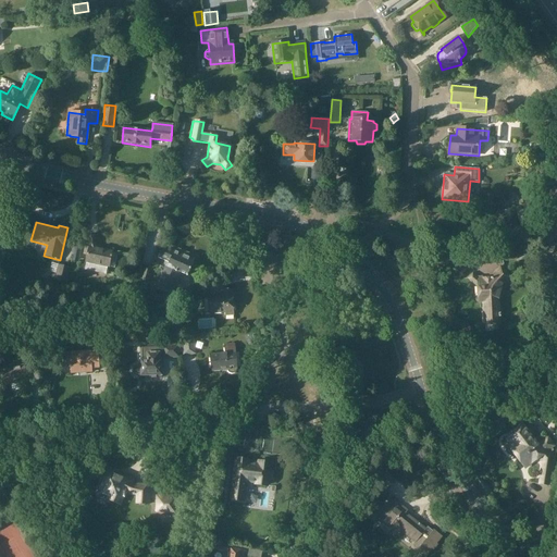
[(86,261),(87,261),(85,270),(106,275),(108,267),(110,267),(115,268),(119,254),(113,252),(113,251),(97,248),(96,235),(88,236),(89,246),(86,245),(84,254),(87,255),(86,261)]
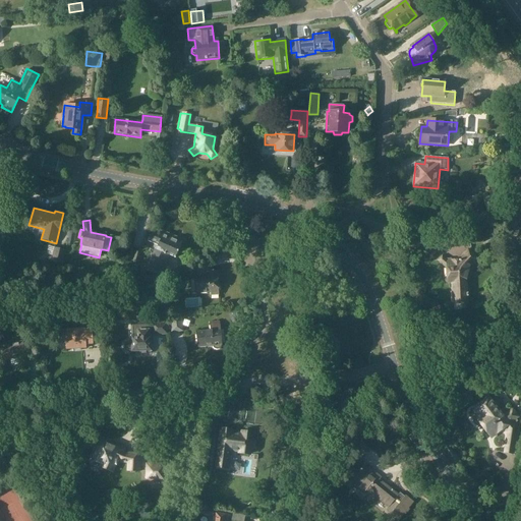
[(146,271),(160,277),(169,255),(175,258),(183,240),(154,228),(150,239),(157,242),(156,244),(155,244),(153,247),(156,248),(146,271)]
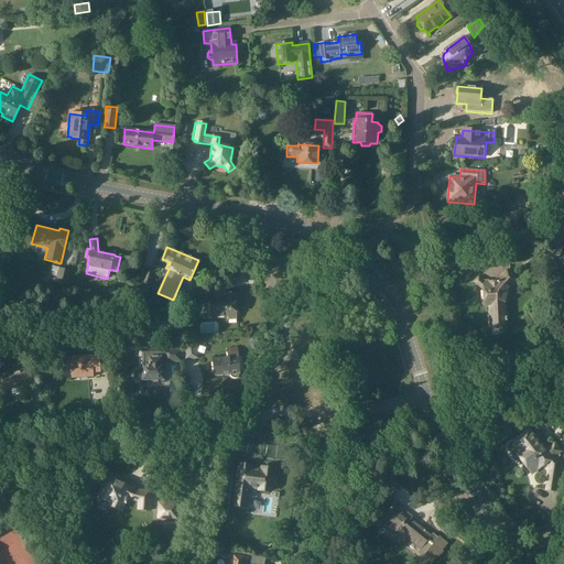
[(506,248),(476,256),(478,263),(498,259),(499,262),(506,263),(509,262),(507,255),(516,252),(514,247),(506,249),(506,248)]
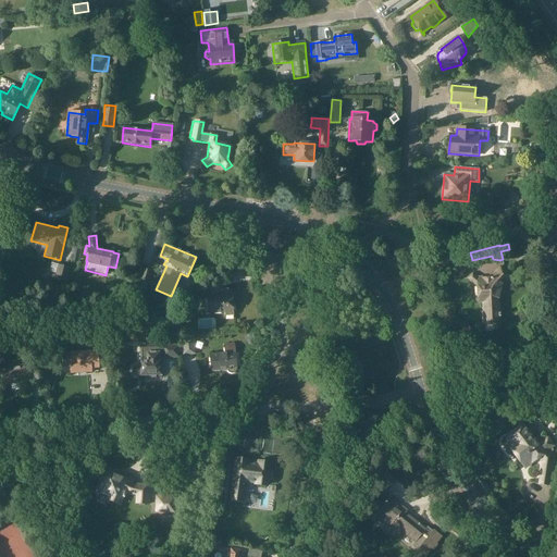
[(54,281),(67,283),(71,268),(58,264),(54,281)]
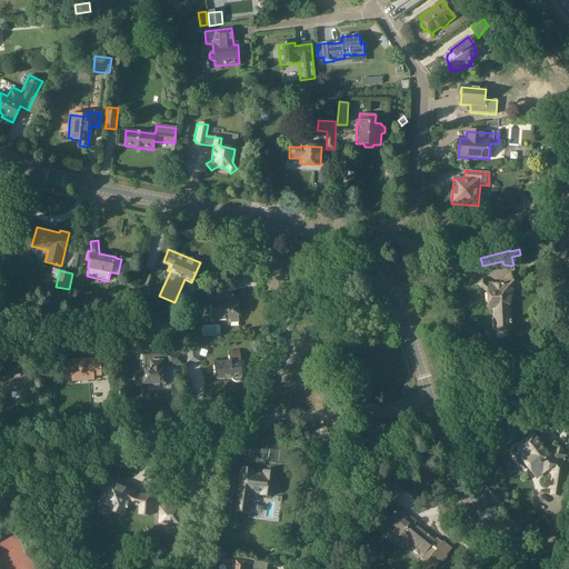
[(157,273),(147,271),(143,287),(152,289),(157,273)]
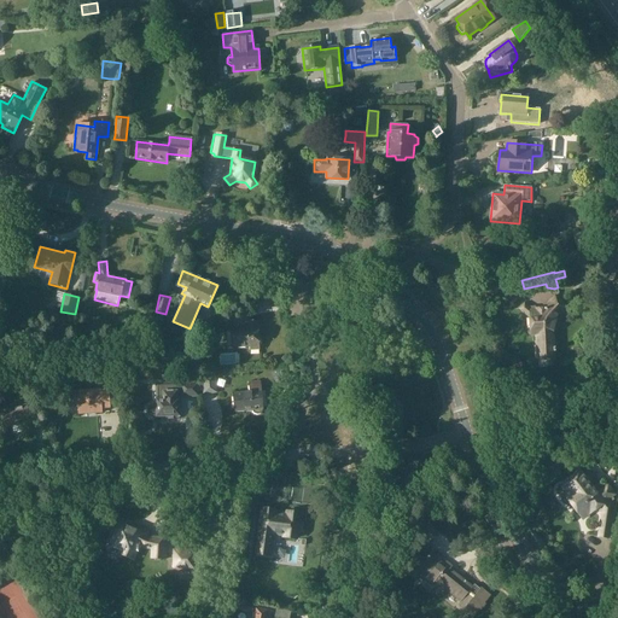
[(531,310),(525,304),(519,309),(529,319),(530,334),(536,334),(537,360),(554,357),(553,320),(559,313),(560,314),(566,307),(555,297),(544,309),(531,310)]
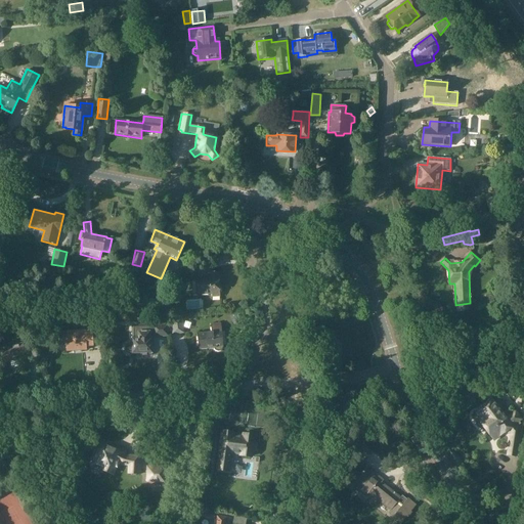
[(48,280),(49,281),(48,288),(59,289),(62,268),(51,268),(50,274),(49,275),(48,280)]
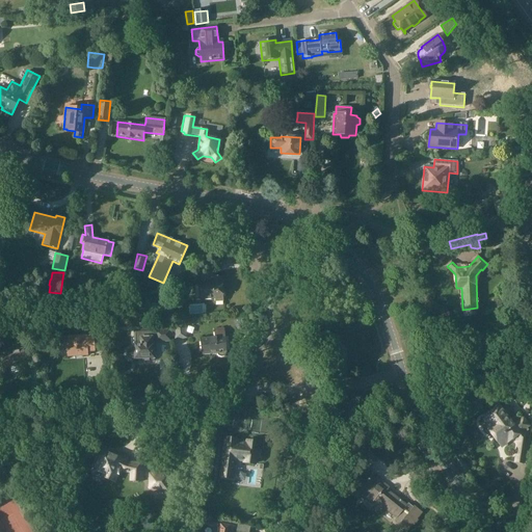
[(200,281),(195,274),(175,288),(176,291),(180,289),(181,292),(200,281)]
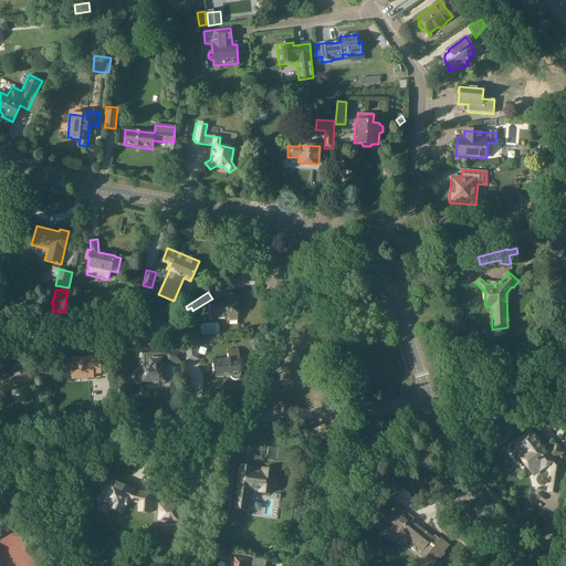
[(237,317),(236,294),(226,294),(226,301),(210,302),(207,304),(207,318),(237,317)]
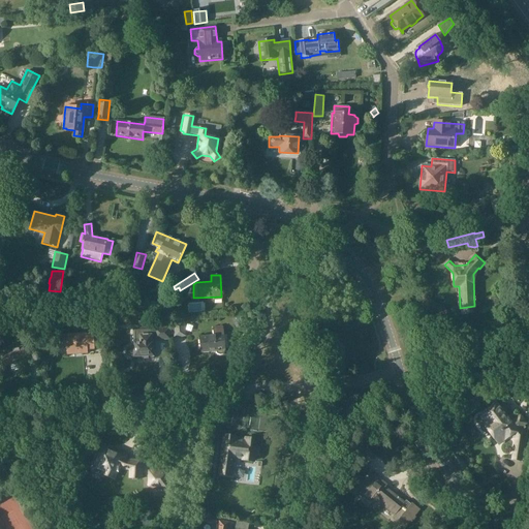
[(27,280),(6,286),(8,294),(29,288),(27,280)]
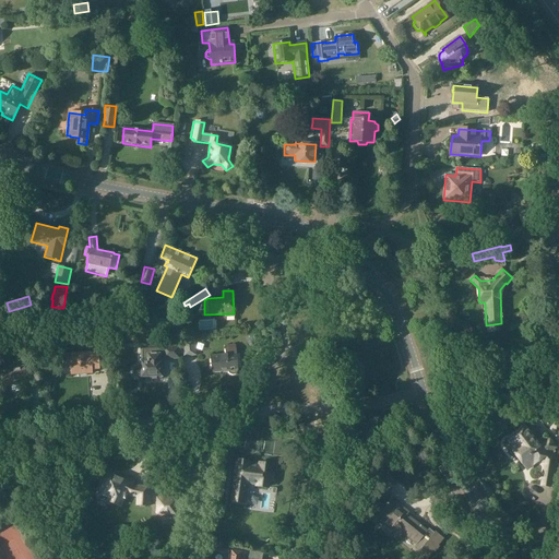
[(109,318),(93,314),(90,330),(106,333),(109,318)]
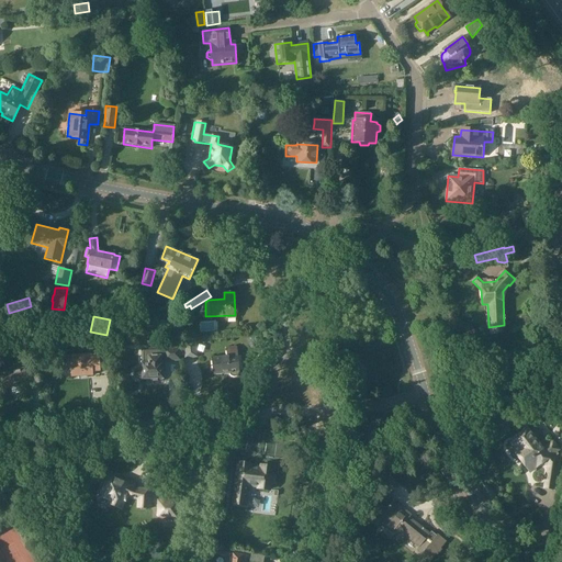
[(30,347),(41,349),(42,341),(32,339),(30,347)]
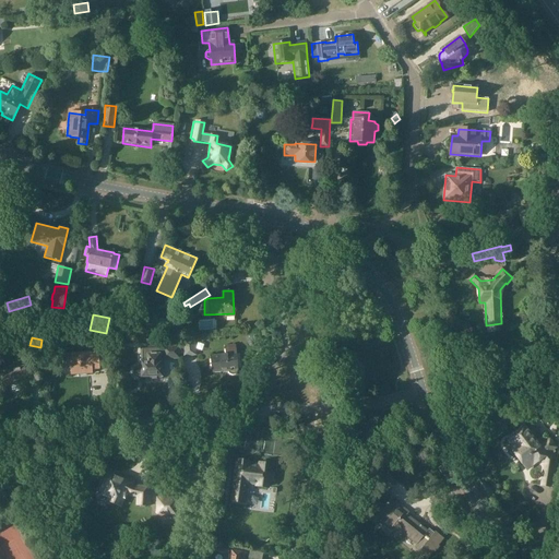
[(128,349),(127,344),(113,345),(114,357),(128,356),(127,351),(128,349)]
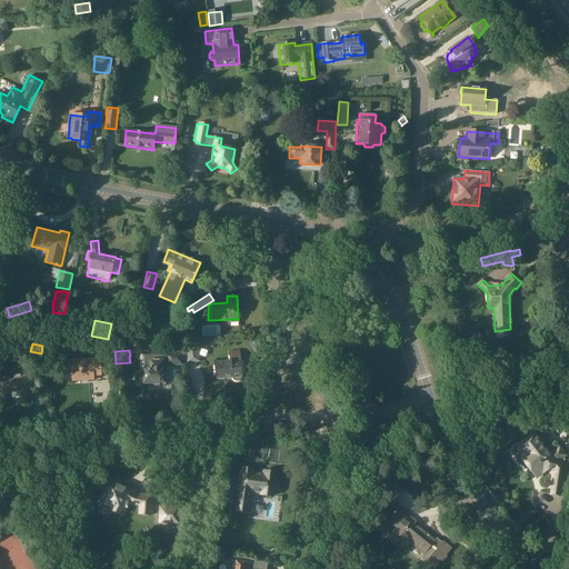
[(229,352),(230,362),(216,363),(217,379),(232,378),(233,380),(235,380),(235,381),(236,381),(237,381),(239,381),(240,380),(241,380),(241,379),(242,377),(240,351),(229,352)]
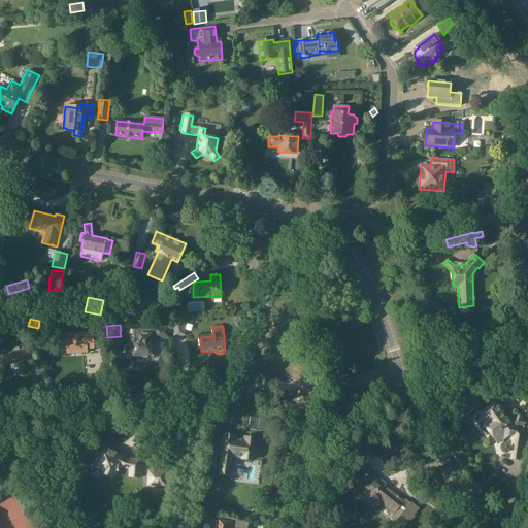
[(154,327),(154,335),(139,335),(139,341),(134,342),(134,348),(130,348),(129,348),(128,349),(128,350),(127,351),(127,352),(128,354),(128,355),(129,356),(130,356),(143,356),(143,359),(153,358),(152,339),(170,339),(169,327),(154,327)]
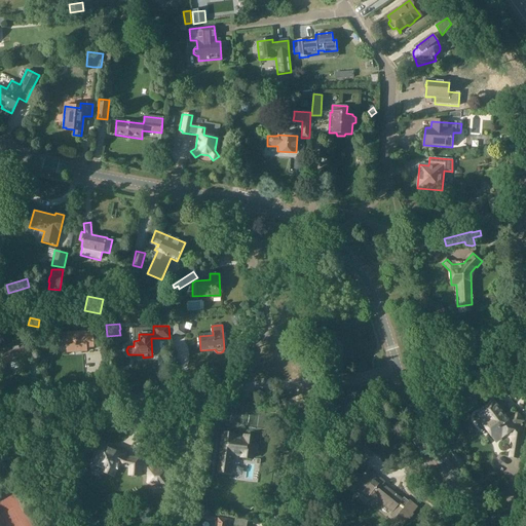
[(66,338),(67,352),(75,352),(81,351),(86,351),(86,347),(94,347),(95,347),(94,331),(66,333),(66,338)]
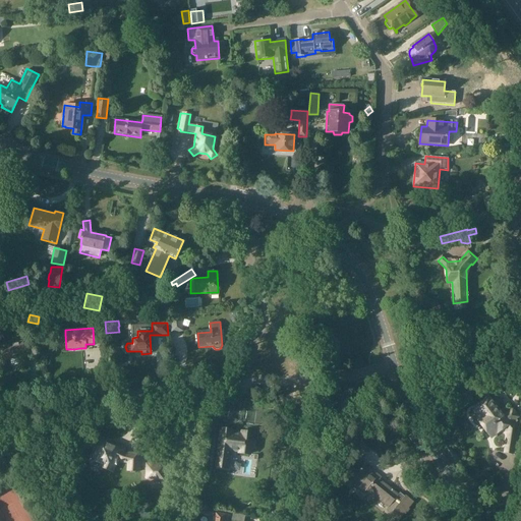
[(10,341),(11,344),(1,346),(4,361),(25,357),(22,342),(19,342),(19,339),(10,341)]
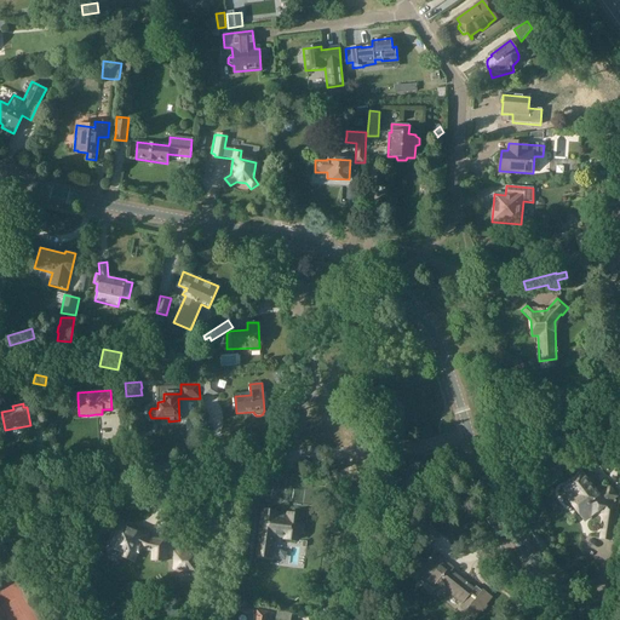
[(568,483),(562,489),(585,520),(600,509),(604,515),(601,539),(610,540),(615,504),(612,504),(612,503),(618,498),(609,487),(602,492),(598,487),(595,488),(586,476),(584,472),(581,474),(568,483)]
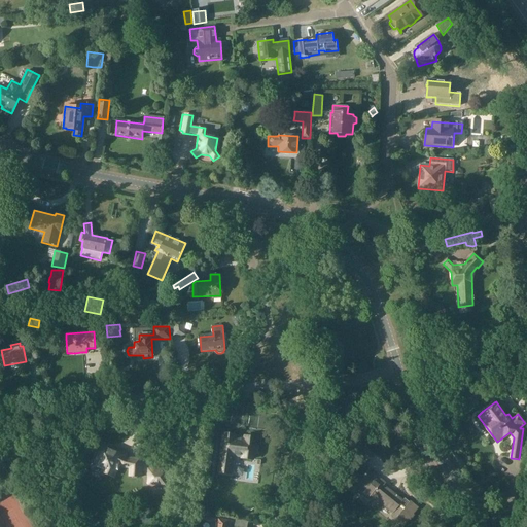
[(223,433),(218,472),(230,475),(232,456),(242,457),(242,458),(252,460),(255,437),(245,436),(245,437),(235,436),(235,434),(223,433)]
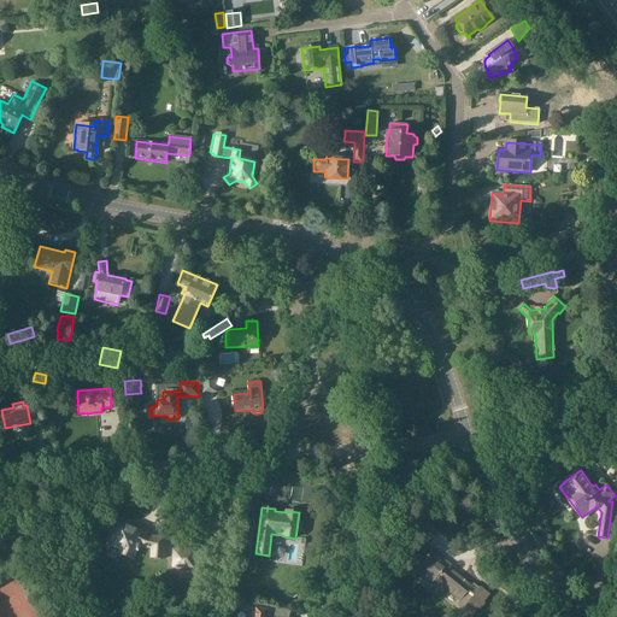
[(113,538),(110,545),(121,550),(119,553),(131,558),(135,552),(137,552),(140,545),(141,546),(142,546),(144,546),(145,547),(146,547),(147,547),(148,547),(150,547),(151,547),(152,547),(151,557),(153,557),(153,558),(154,560),(160,560),(162,559),(162,558),(165,558),(166,538),(147,536),(119,524),(117,529),(115,528),(111,536),(113,538)]
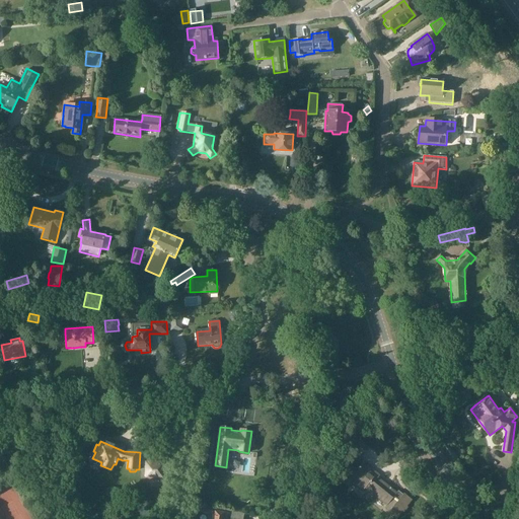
[(210,466),(213,442),(206,441),(203,465),(210,466)]
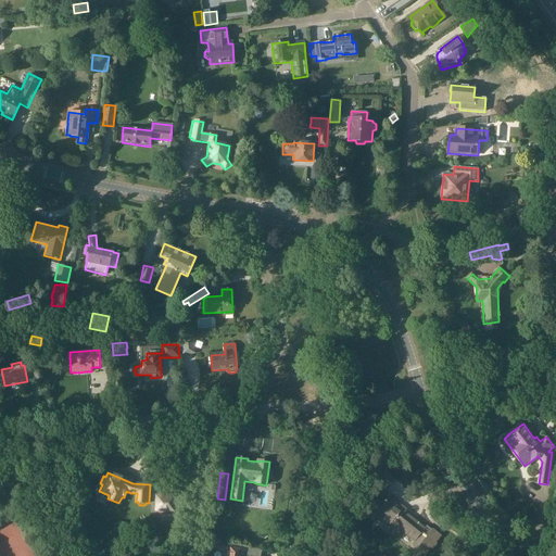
[(155,494),(155,512),(177,513),(177,494),(155,494)]
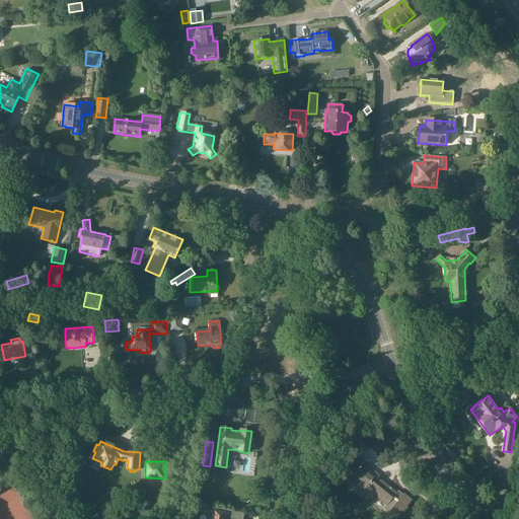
[(365,464),(353,478),(360,485),(357,488),(363,493),(365,489),(374,496),(374,495),(387,505),(384,509),(396,518),(403,512),(404,513),(409,508),(408,507),(413,501),(404,494),(403,495),(398,491),(396,493),(378,478),(380,476),(365,464)]
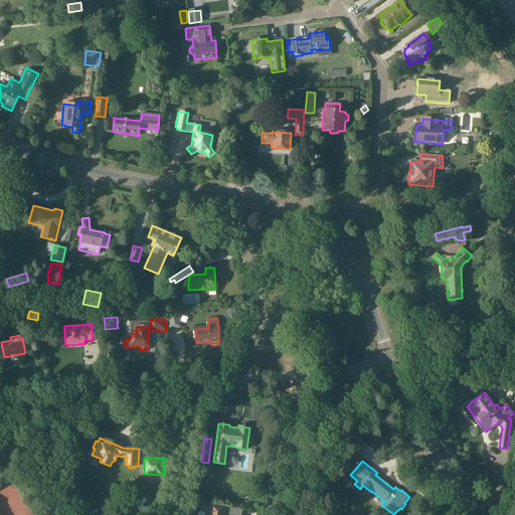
[(194,501),(193,508),(202,510),(203,503),(194,501)]
